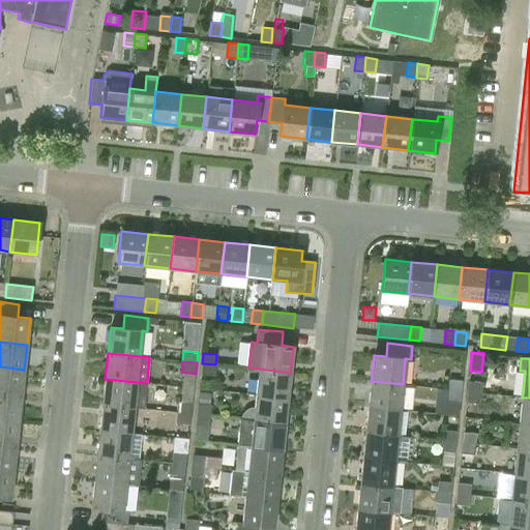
[(201,374),(214,375),(215,364),(202,363),(201,374)]
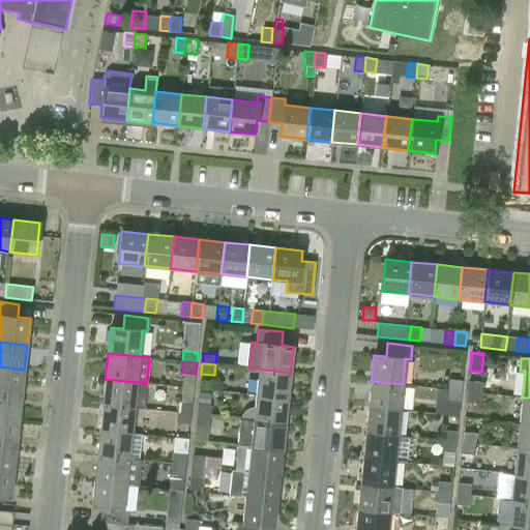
[(24,370),(0,366),(0,392),(22,395),(24,370)]
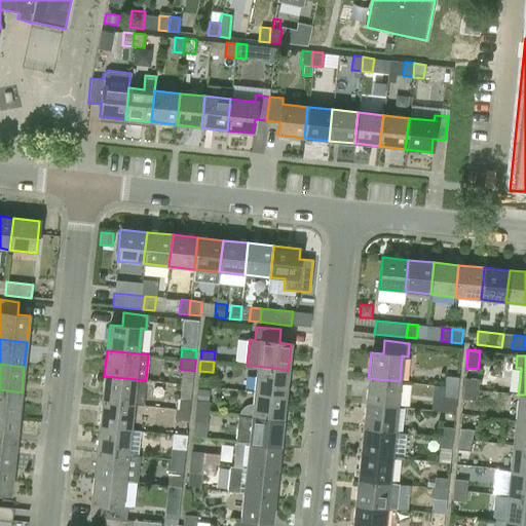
[(254,391),(286,396),(288,370),(257,366),(254,391)]
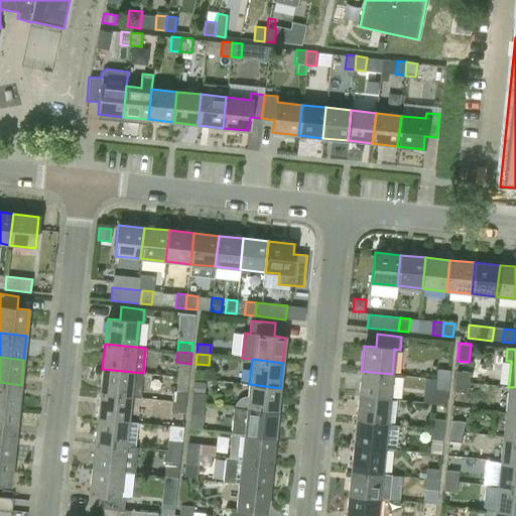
[(143,373),(102,369),(100,393),(130,396),(140,398),(143,373)]
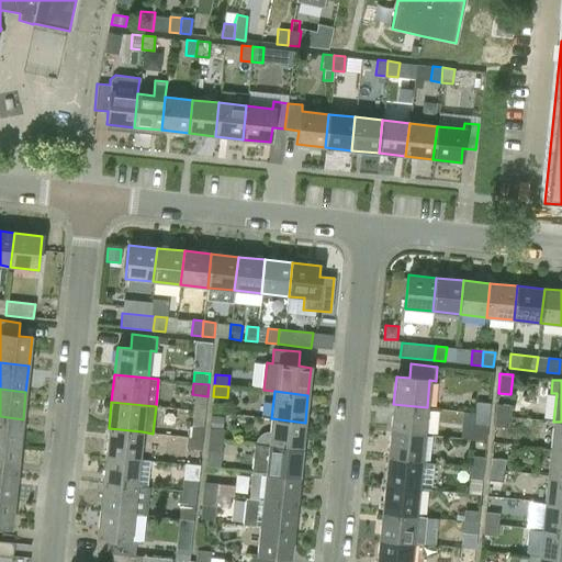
[(490,403),(476,402),(475,413),(489,415),(490,403)]
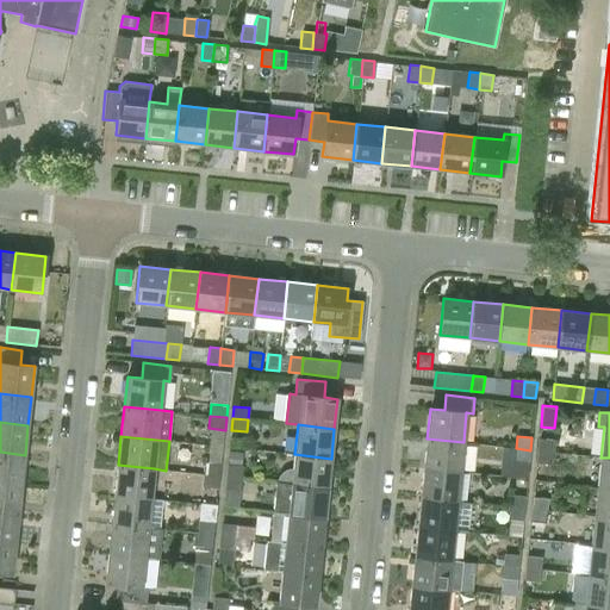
[(423,467),(460,472),(464,442),(427,439),(423,467)]
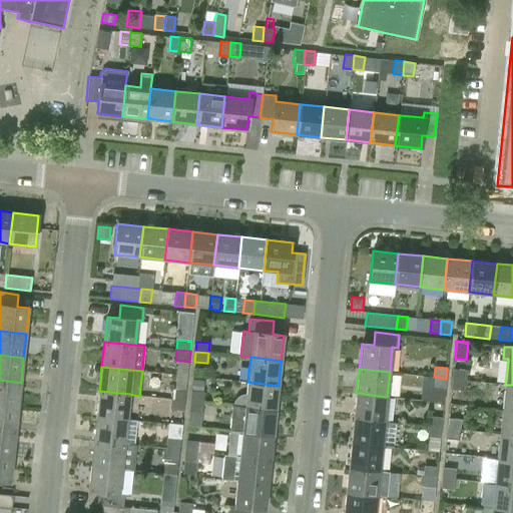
[(453,379),(465,381),(466,371),(454,369),(453,379)]
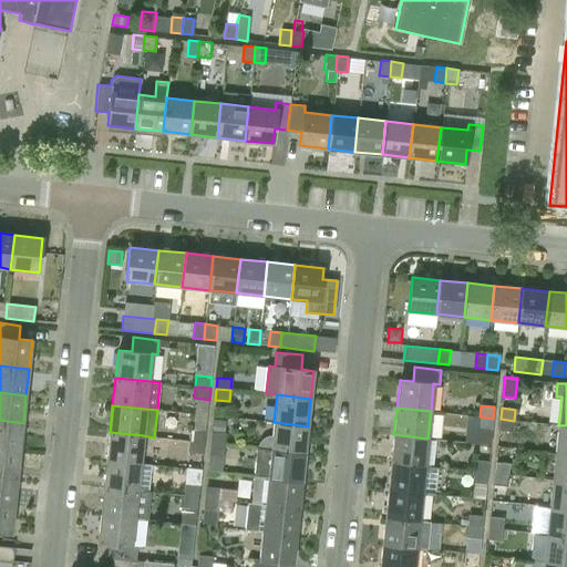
[(478,429),(492,430),(493,419),(480,416),(478,429)]
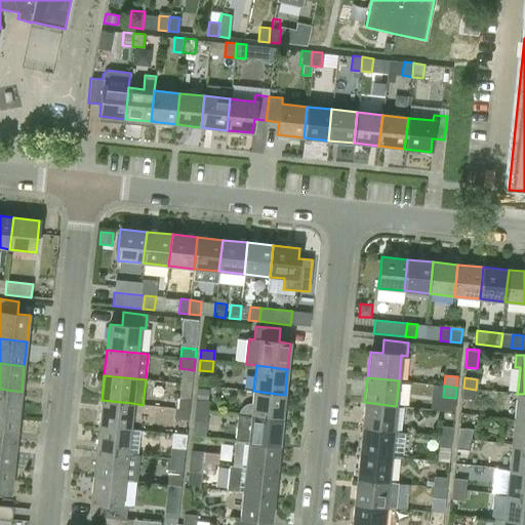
[(476,390),(463,388),(462,399),(475,400),(476,390)]
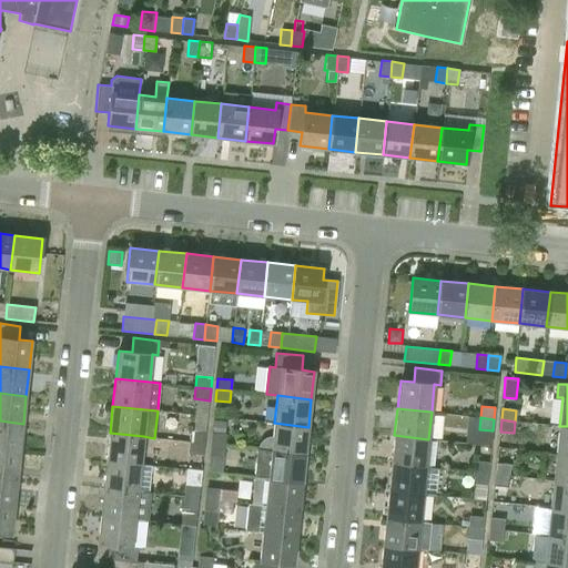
[(23,424),(0,421),(0,448),(20,452),(23,424)]
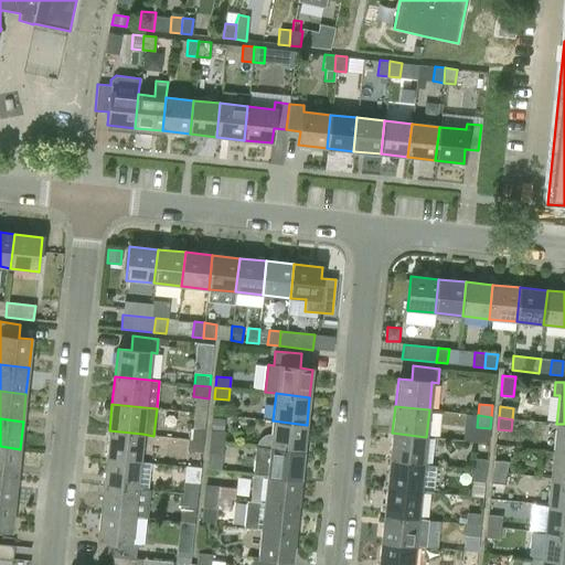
[(257,446),(304,451),(307,425),(273,420),(272,434),(267,435),(264,436),(260,438),(258,441),(257,444),(257,446)]
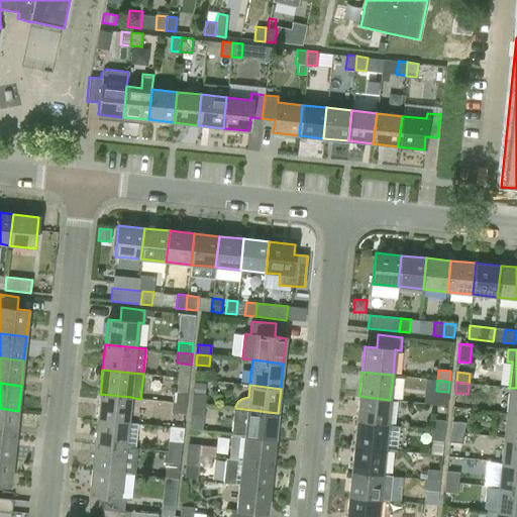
[(506,412),(516,413),(516,388),(509,388),(506,412)]
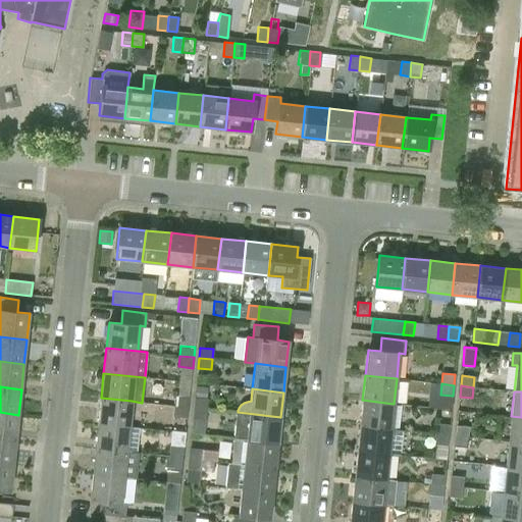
[(190,397),(175,396),(174,406),(189,407),(190,397)]
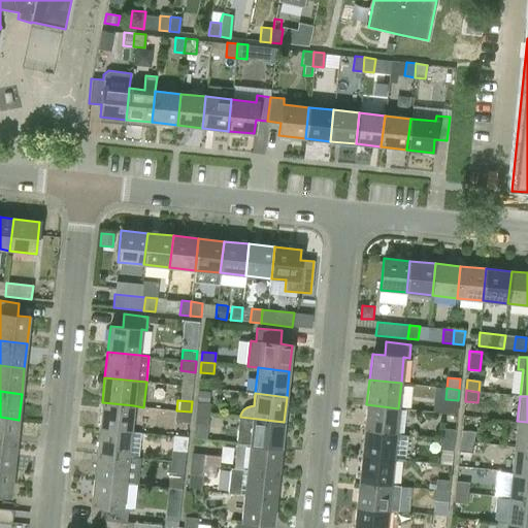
[(131,431),(133,405),(102,402),(99,428),(131,431)]
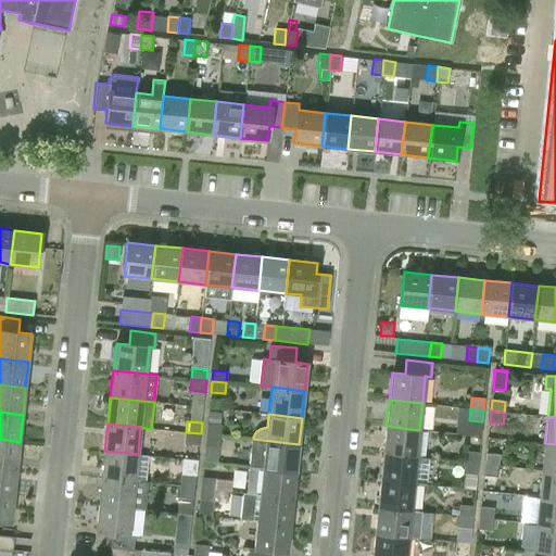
[(222,425),(207,424),(206,434),(220,436),(222,425)]
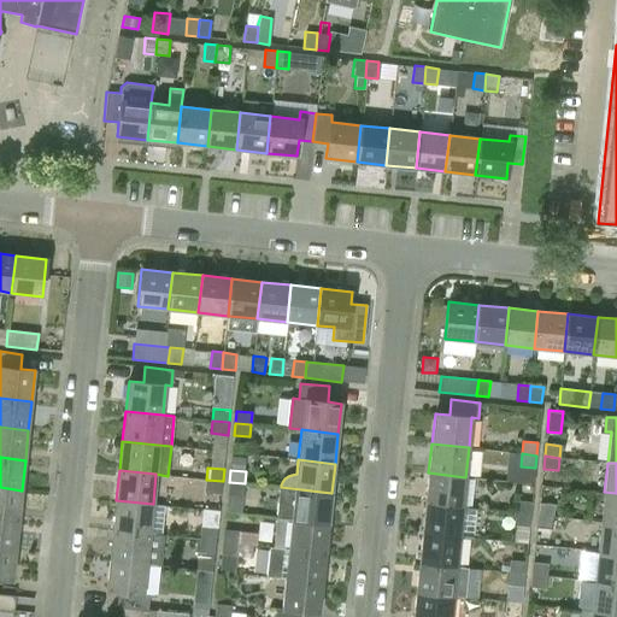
[(465,477),(428,472),(425,503),(463,506),(465,477)]
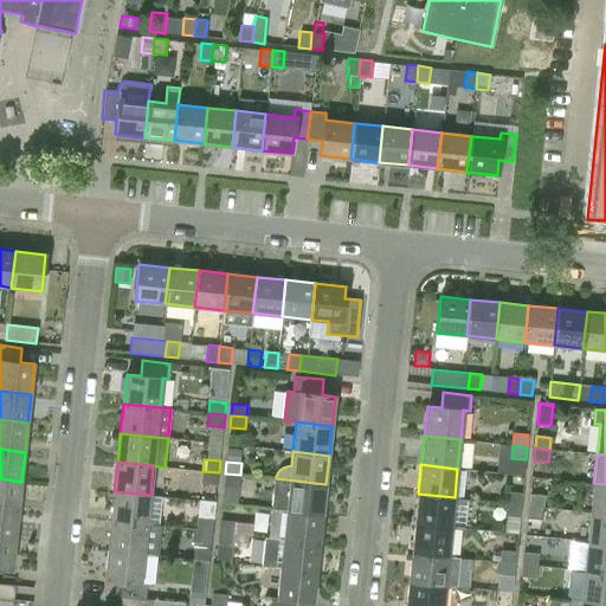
[(201,483),(217,485),(219,472),(202,471),(201,483)]
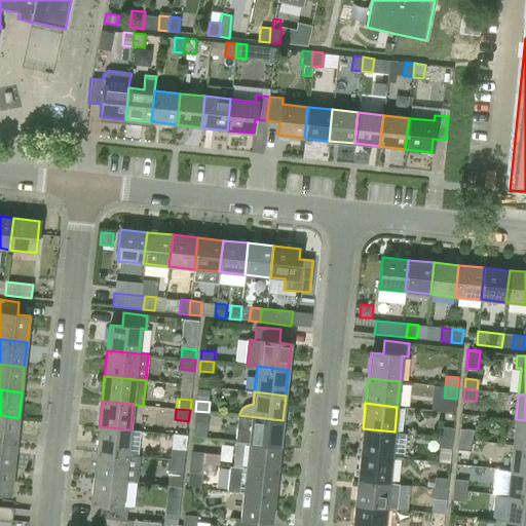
[(194,421),(208,423),(209,412),(195,411),(194,421)]
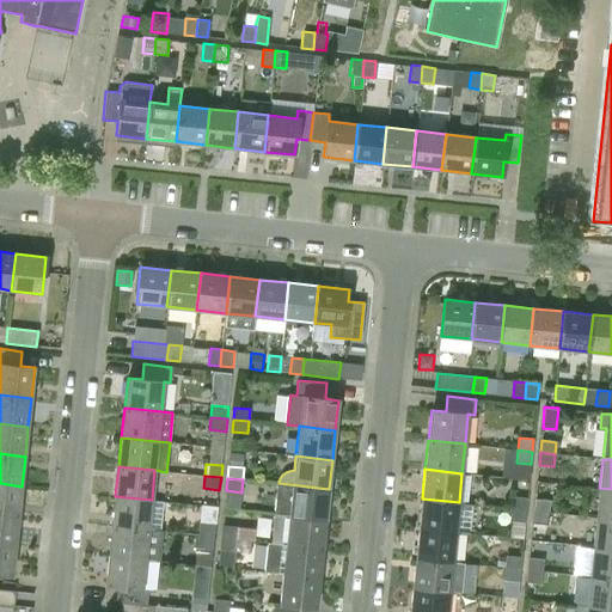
[(22,487),(0,483),(0,513),(19,515),(22,487)]
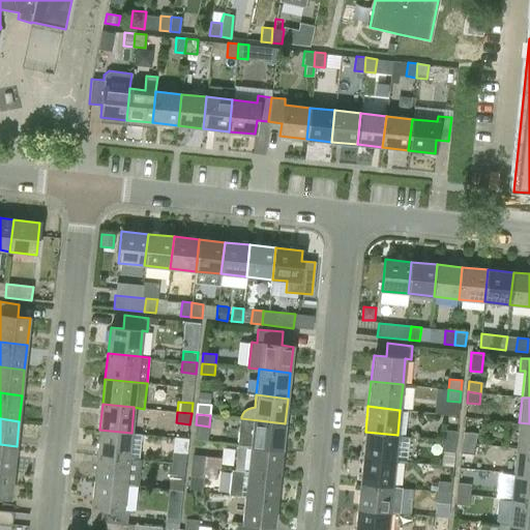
[(238,444),(282,449),(285,423),(241,418),(241,419),(240,419),(238,444)]
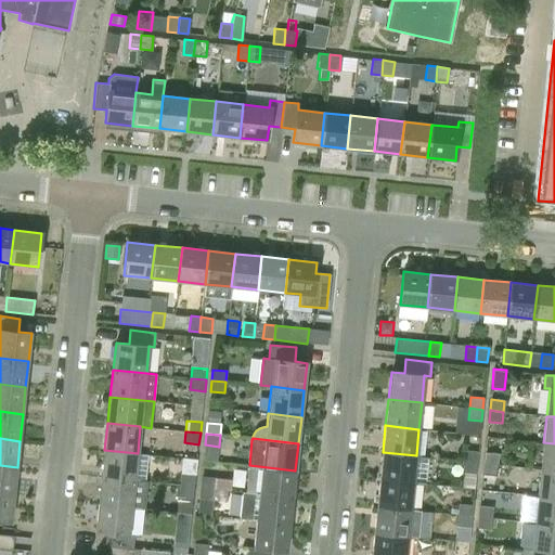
[(554,443),(543,442),(540,469),(554,470),(554,443)]
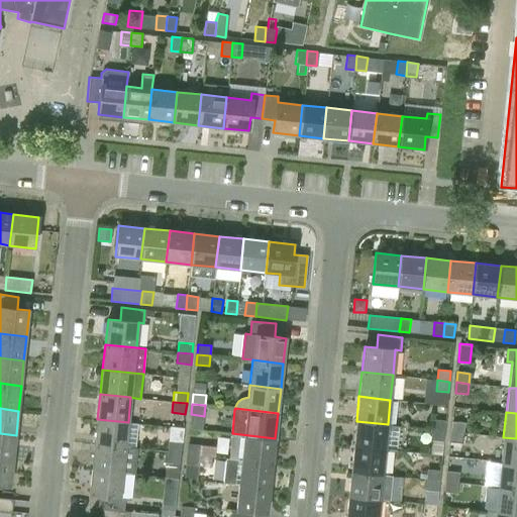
[(97,419),(94,444),(135,448),(138,423),(128,422),(97,419)]
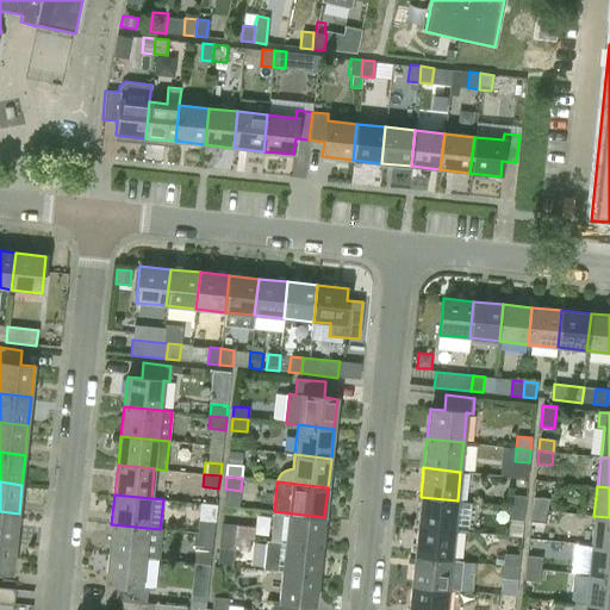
[(526,497),(510,495),(509,506),(524,509),(526,497)]
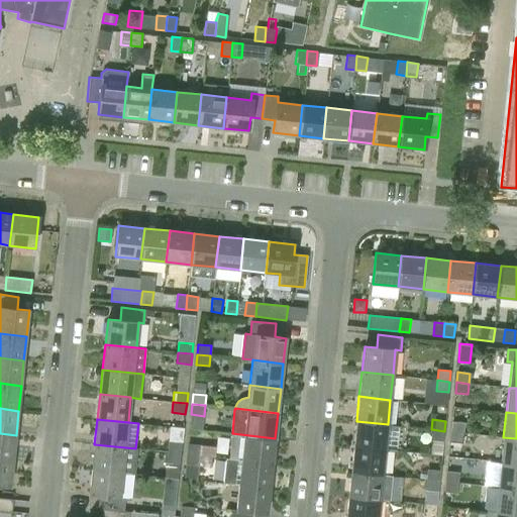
[(356,421),(353,446),(385,449),(385,450),(397,451),(399,426),(388,424),(356,421)]
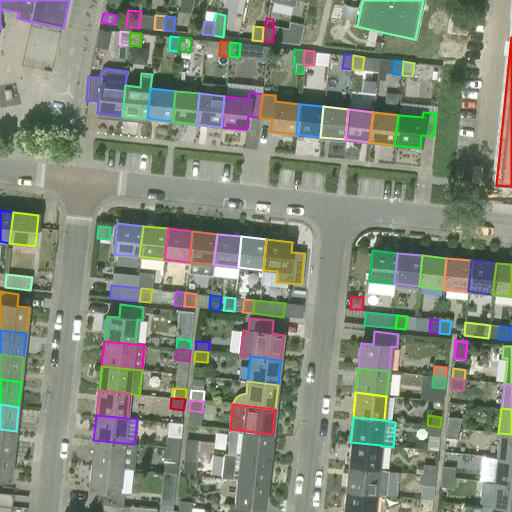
[(450,427),(459,429),(460,418),(447,417),(446,427),(450,427)]
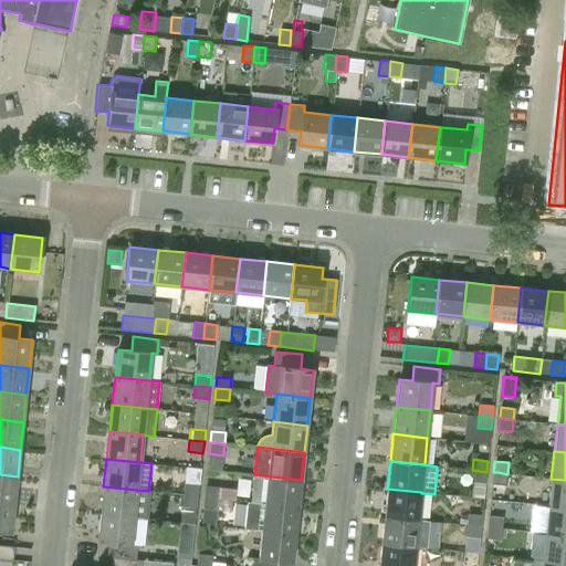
[(471,482),(485,483),(486,472),(472,470),(471,482)]
